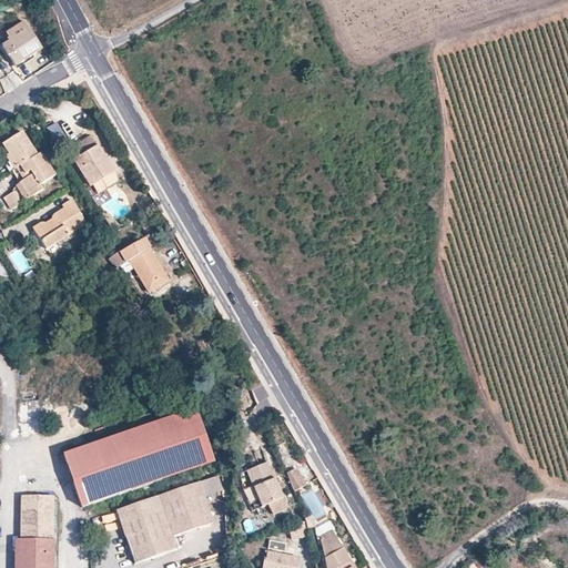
[(7,32),(9,37),(11,40),(9,42),(1,47),(16,66),(42,49),(23,21),(7,32)]
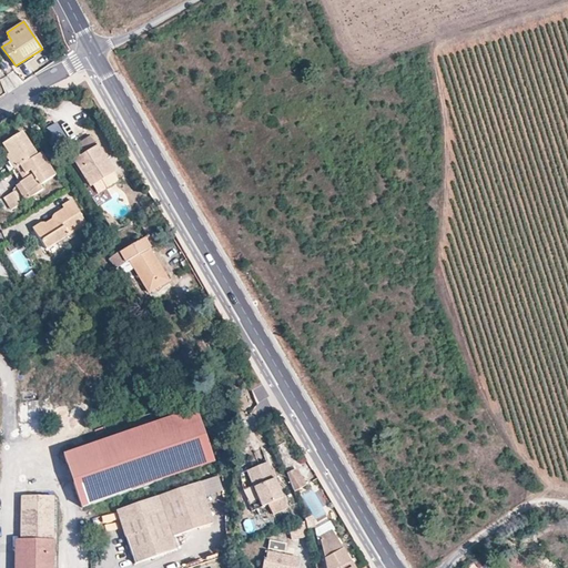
[(19,168),(37,155),(22,132),(2,145),(11,159),(18,168),(19,168)]
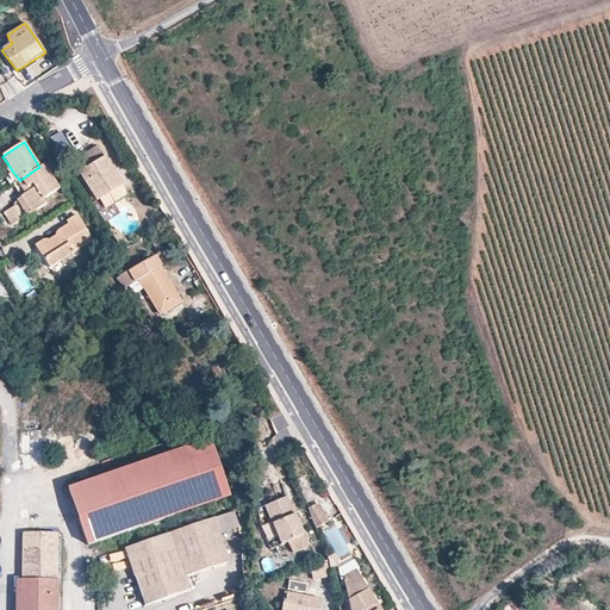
[(104,165),(107,163),(97,147),(76,159),(85,172),(80,174),(97,201),(99,200),(107,194),(113,204),(128,195),(110,168),(107,169),(104,165)]
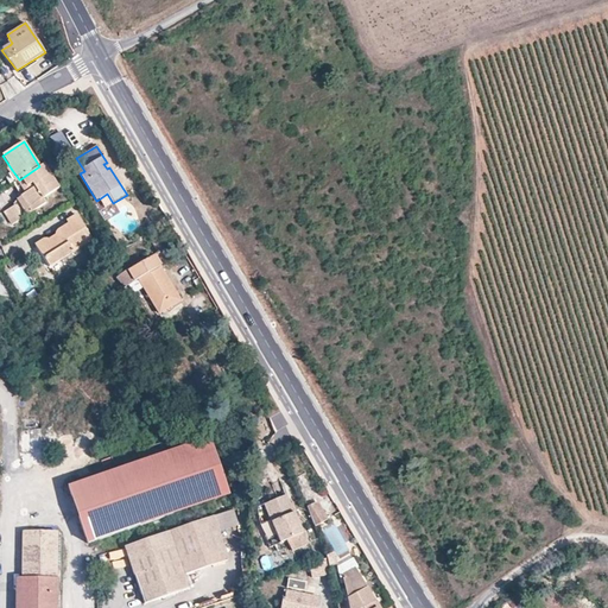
[(59,188),(43,164),(39,166),(20,179),(25,185),(27,191),(19,196),(14,203),(23,217),(44,203),(42,200),(59,188)]
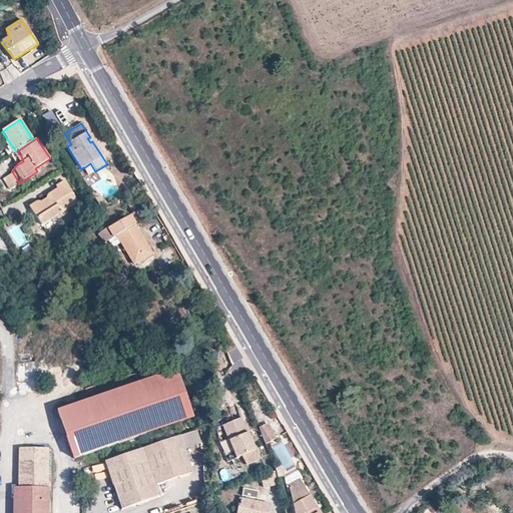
[(16,151),(10,143),(5,147),(4,150),(8,155),(11,153),(12,154),(16,151)]
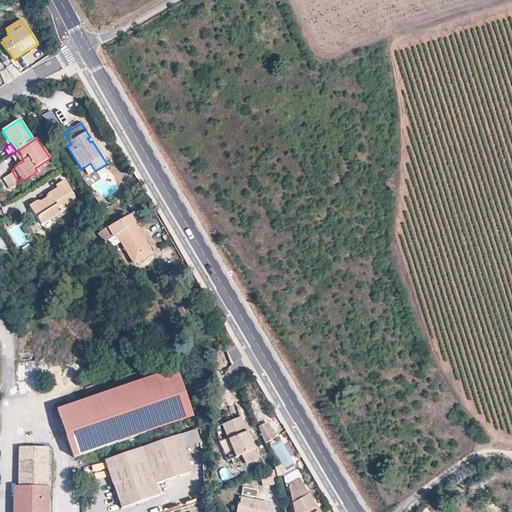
[(12,154),(10,155),(14,161),(21,156),(17,151),(16,151),(12,154)]
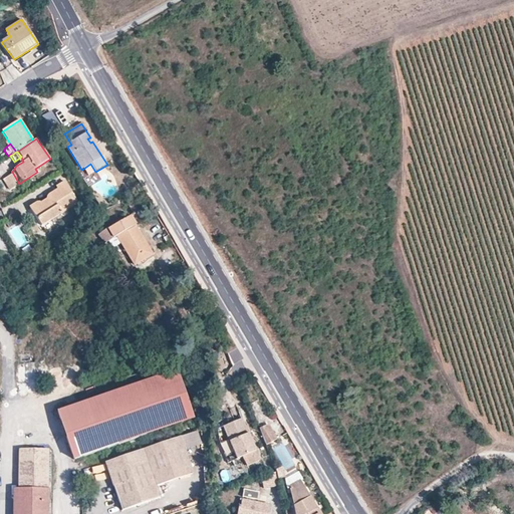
[(90,164),(83,169),(88,177),(95,172),(90,164)]
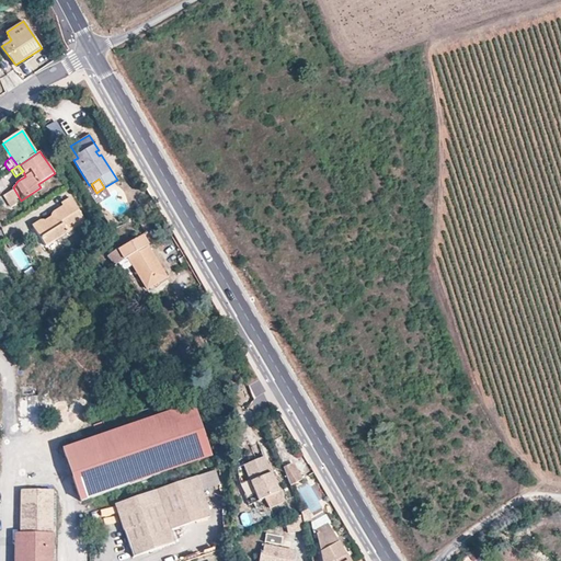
[(45,225),(44,221),(42,220),(32,226),(46,247),(86,220),(70,198),(61,204),(63,206),(53,213),(50,217),(53,220),(45,225)]
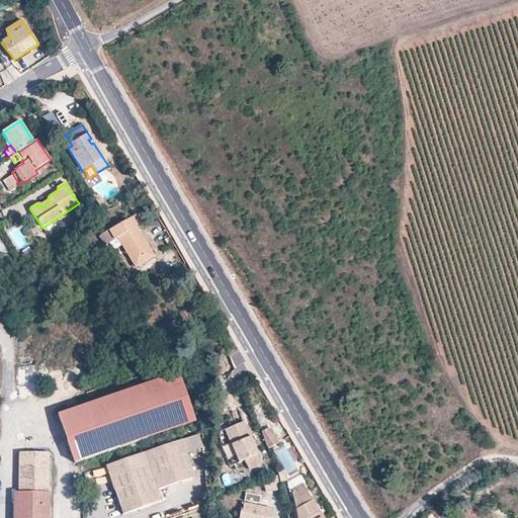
[(114,200),(117,206),(124,203),(120,196),(114,200)]
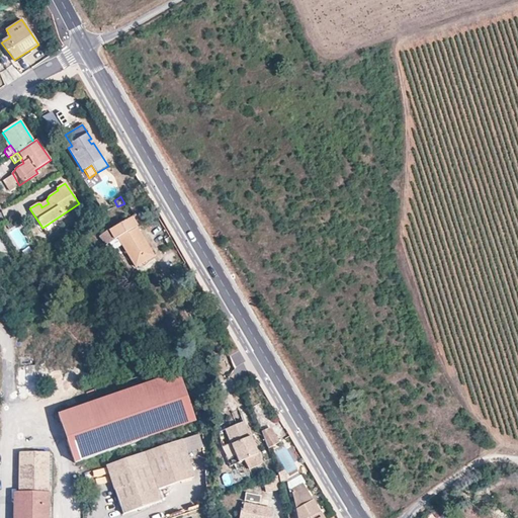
[(141,209),(135,198),(125,202),(133,214),(141,209)]
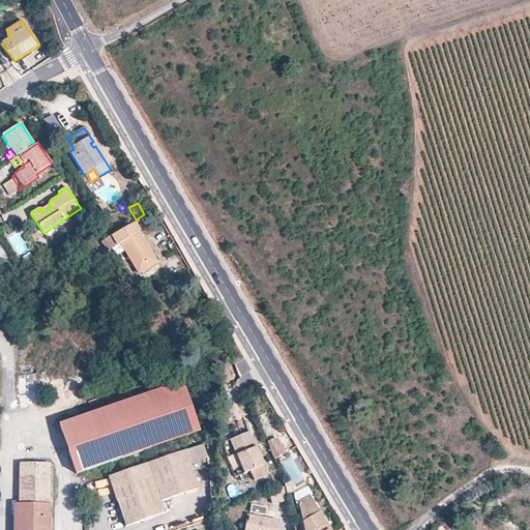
[(106,252),(110,249),(119,243),(124,252),(139,274),(156,264),(138,233),(140,232),(134,223),(100,243),(106,252)]
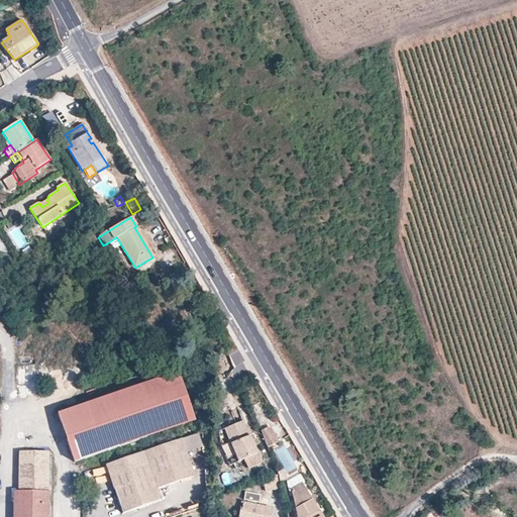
[(116,237),(107,243),(111,251),(121,245),(116,237)]
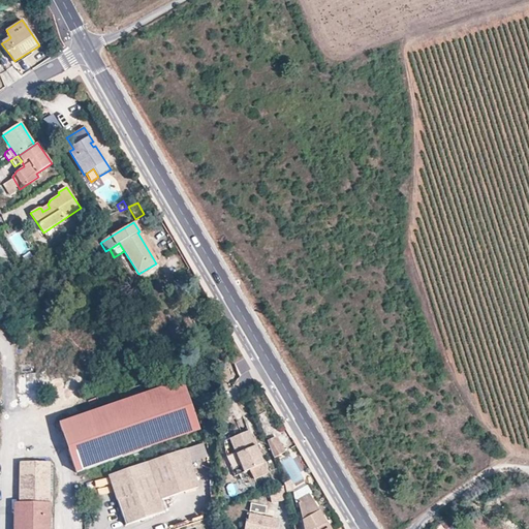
[(181,380),(57,424),(74,473),(197,430),(181,380)]
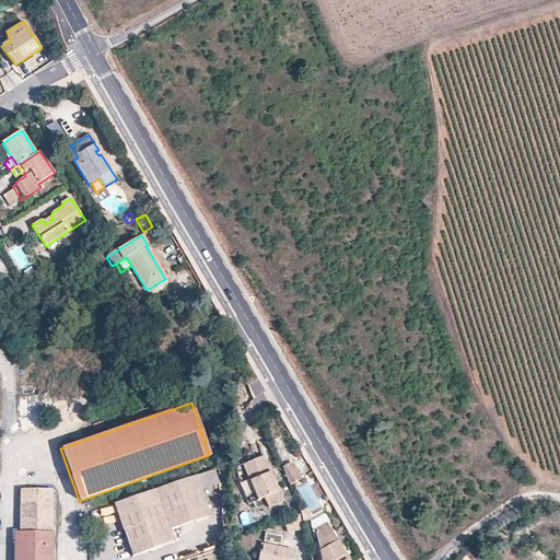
[(256,499),(266,496),(272,492),(278,490),(263,454),(241,463),(256,499)]
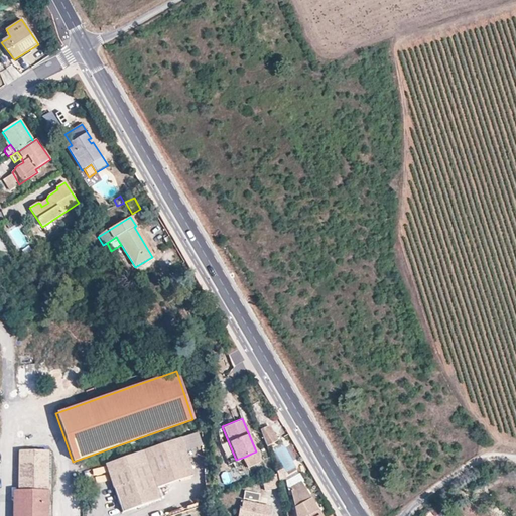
[(269,429),(261,433),(268,450),(278,443),(269,429)]
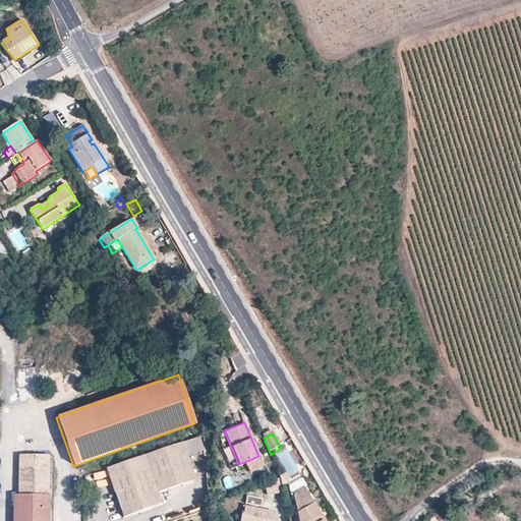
[(199,437),(183,443),(187,455),(205,450),(199,437)]
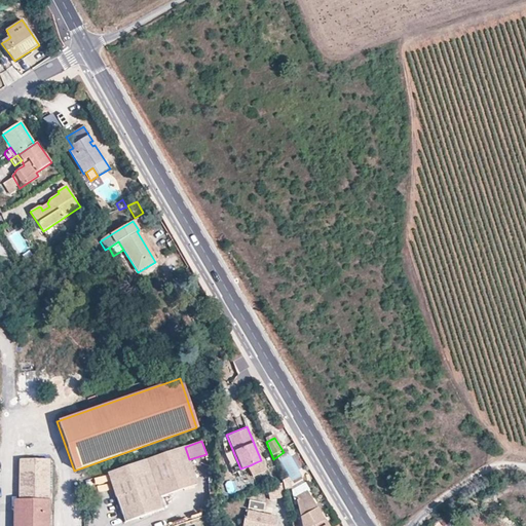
[(185,447),(106,474),(123,523),(163,509),(159,498),(198,484),(189,459),(185,447)]
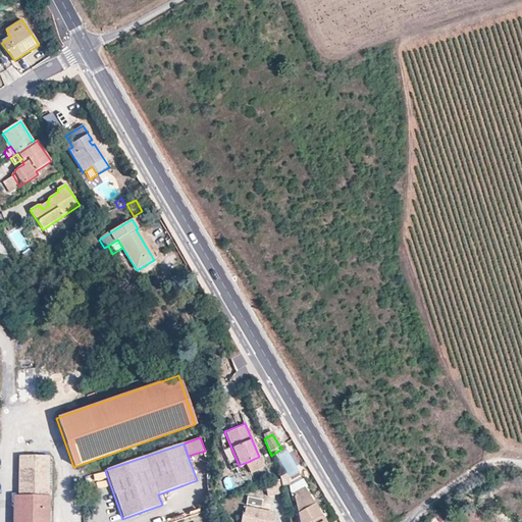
[(48,521),(49,457),(19,457),(19,497),(18,521),(48,521)]
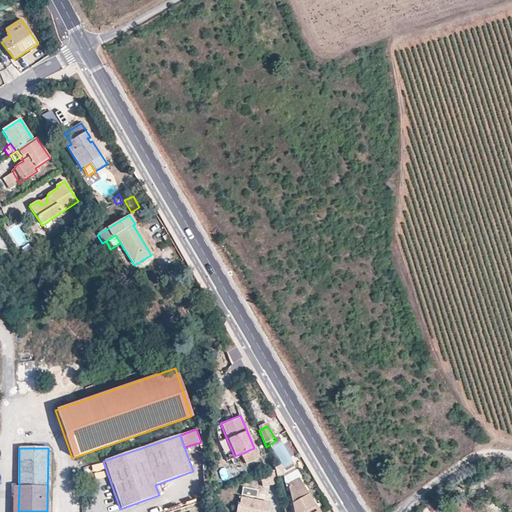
[(249,450),(243,453),(245,460),(252,457),(249,450)]
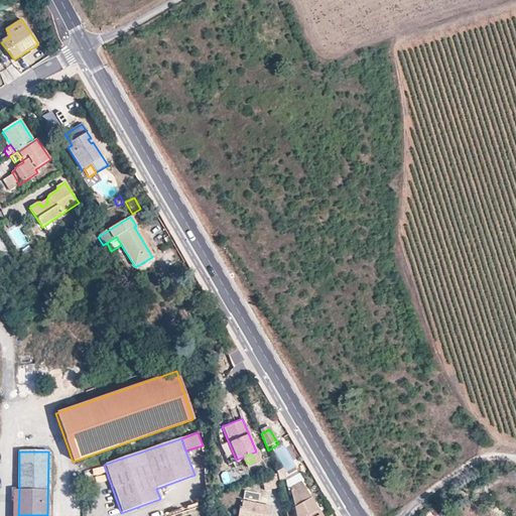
[(87,471),(89,480),(101,476),(98,468),(87,471)]
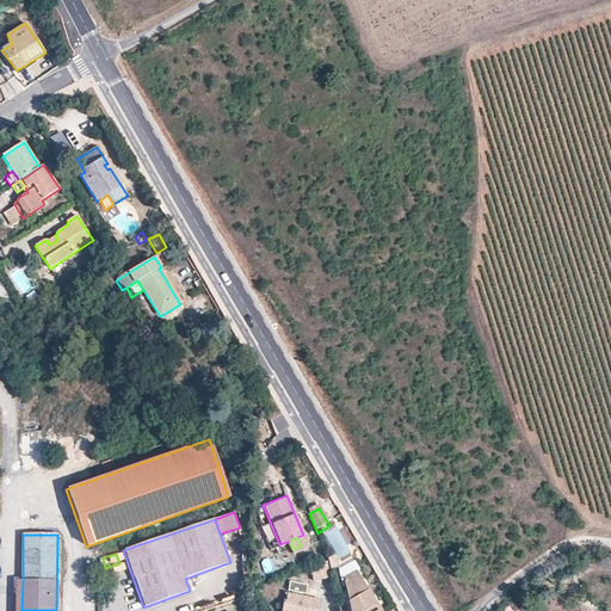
[(313,580),(331,576),(328,562),(310,566),(313,580)]
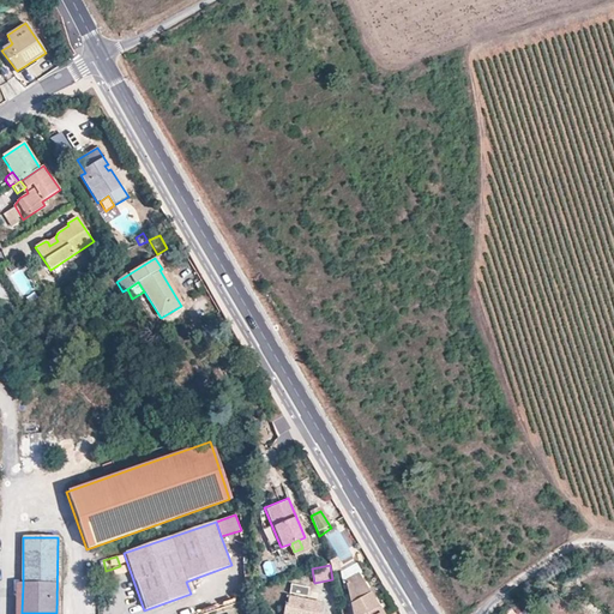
[(381,613),(357,575),(345,582),(353,613),(381,613)]
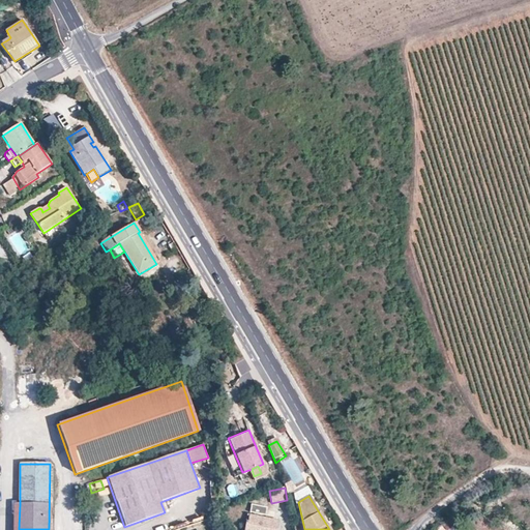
[(251,505),(249,512),(265,516),(266,507),(251,505)]
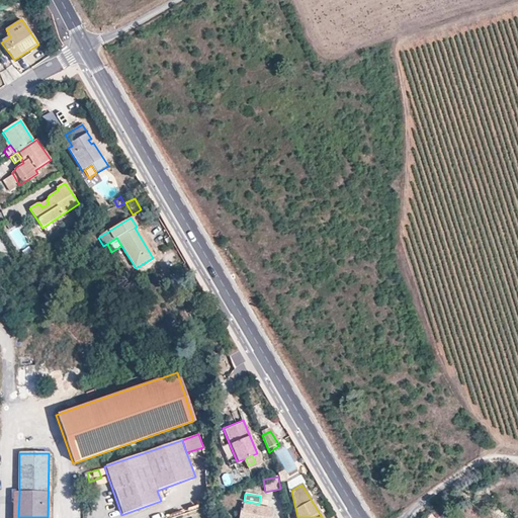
[(259,507),(244,504),(243,504),(239,517),(269,517),(271,512),(258,509),(259,507)]
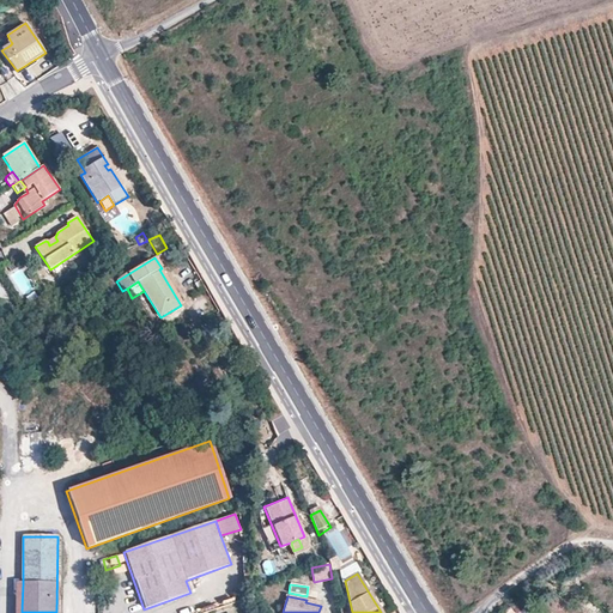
All buildings are outlined.
